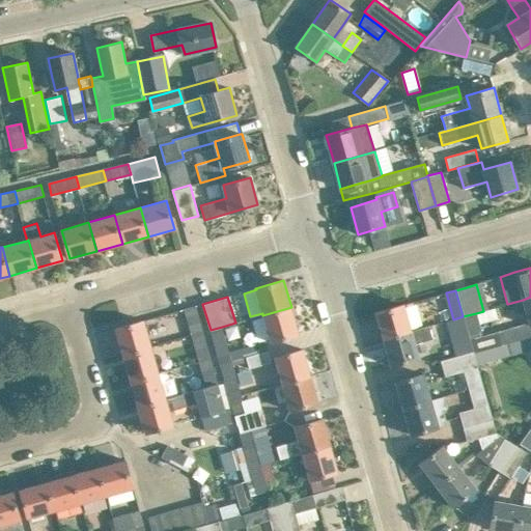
[(403,304),(375,312),(384,339),(412,331),(411,330),(403,304)]
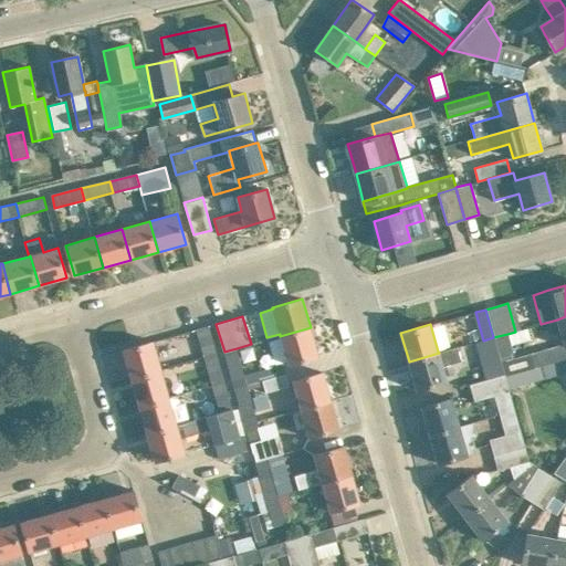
[(196,329),(203,357),(216,353),(208,326),(196,329)]
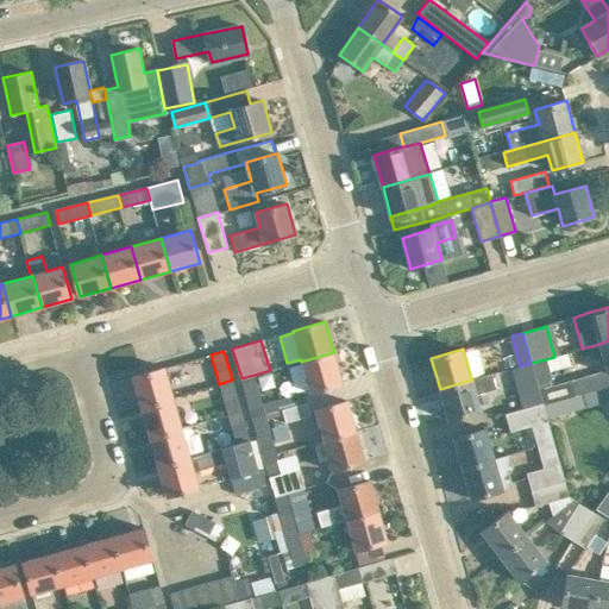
[(301,362),(288,365),(295,394),(309,389),(311,391),(320,389),(343,382),(334,352),(301,362)]
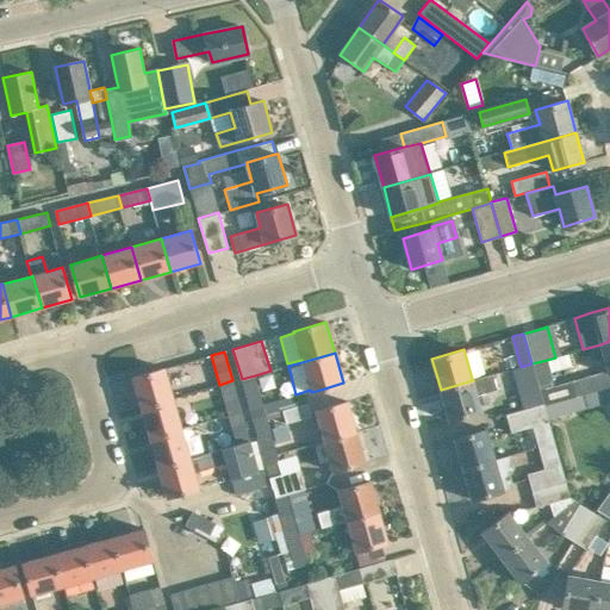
[(566,354),(547,360),(549,371),(572,365),(568,354),(566,354)]
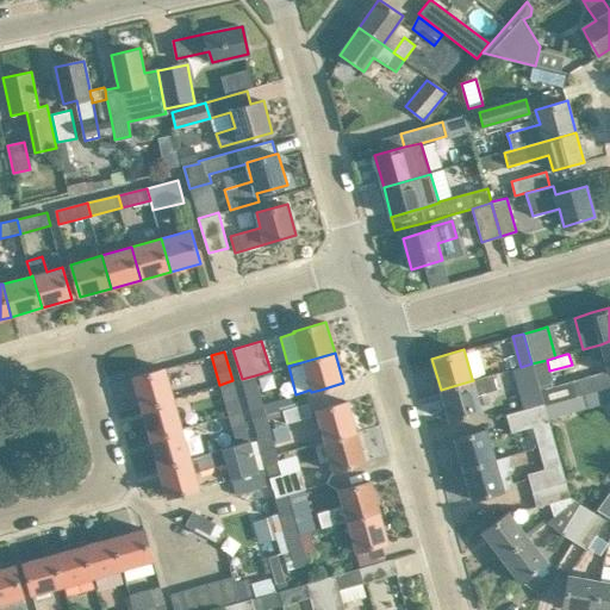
[(607,369),(554,386),(549,371),(547,360),(531,363),(537,385),(543,403),(545,404),(545,403),(558,399),(609,384),(609,380),(608,374),(607,369)]
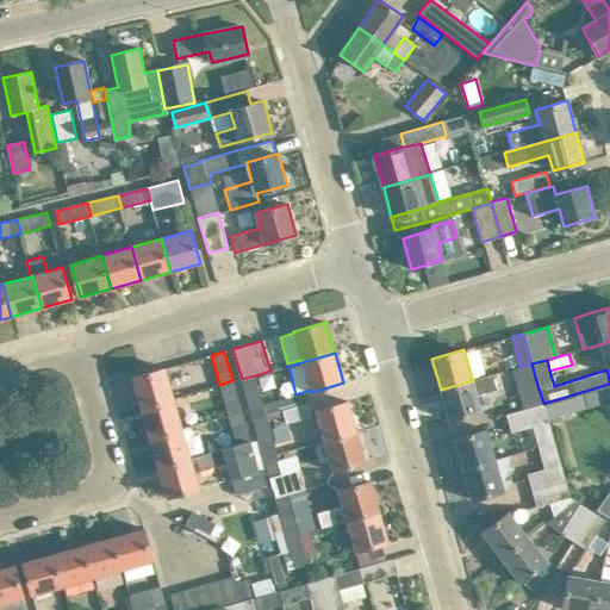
[(537,385),(531,363),(521,367),(527,388),(537,385)]
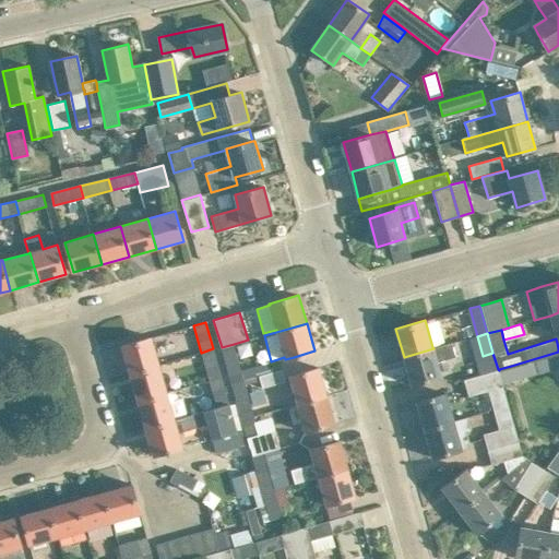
[(121,345),(130,373),(159,365),(152,337),(121,345)]
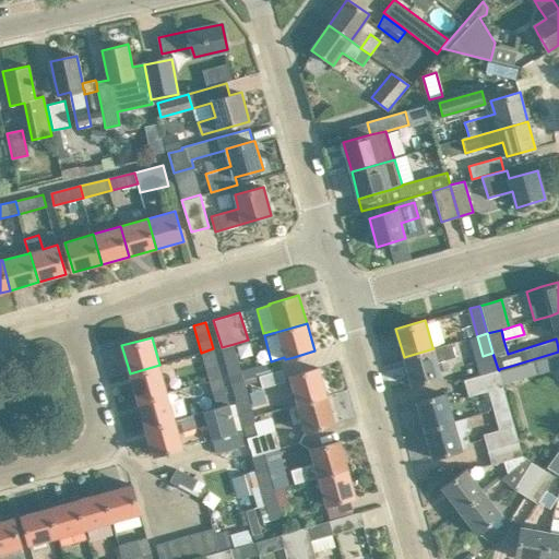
[(433,348),(404,357),(412,385),(441,377),(437,361),(456,356),(452,342),(432,347),(433,348)]
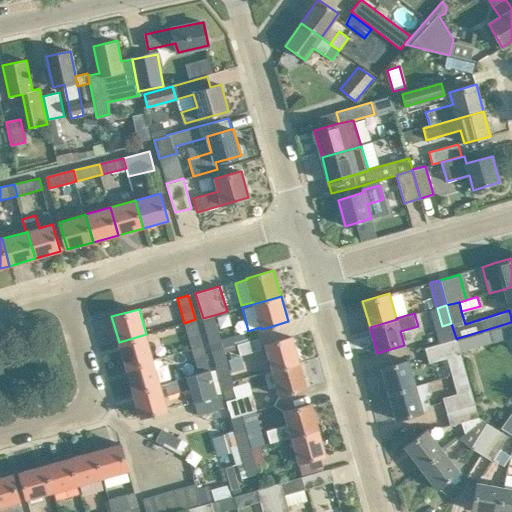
[(210,344),(212,351),(224,348),(221,340),(214,315),(203,318),(210,344)]
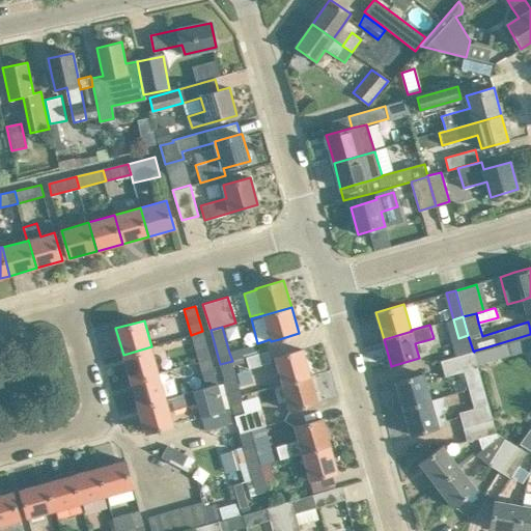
[(202,331),(191,335),(199,362),(211,358),(202,331)]
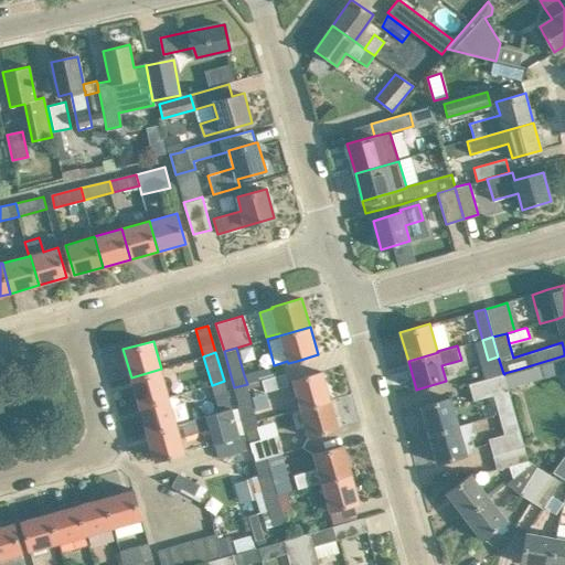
[(507,382),(509,387),(544,376),(544,377),(564,371),(564,355),(516,370),(504,374),(507,382)]
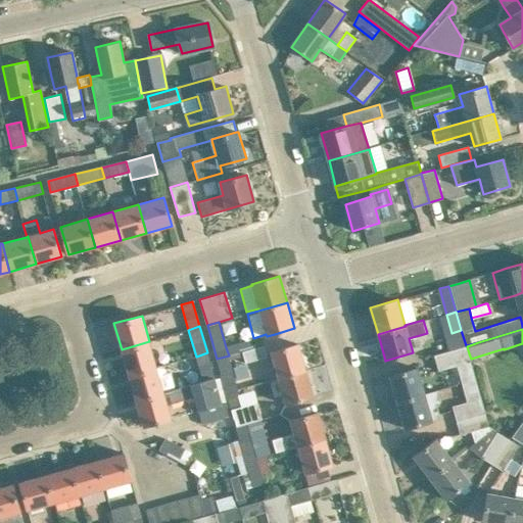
[(149,341),(122,349),(129,377),(156,368),(149,341)]
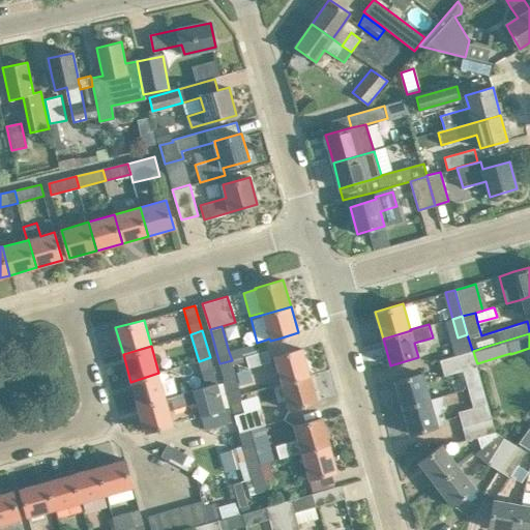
[(275,356),(283,383),(311,376),(302,349),(275,356)]
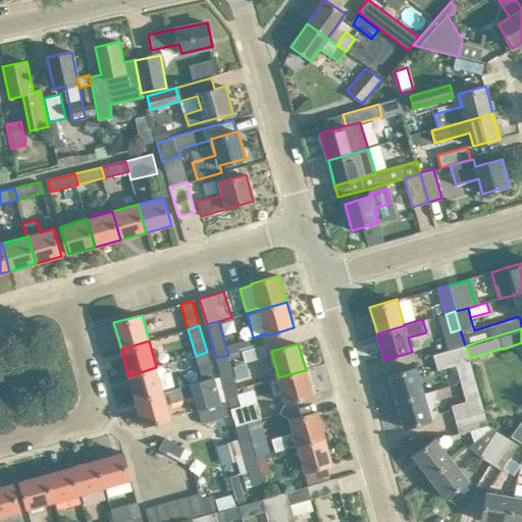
[(242,351),(245,362),(267,356),(263,345),(242,351)]
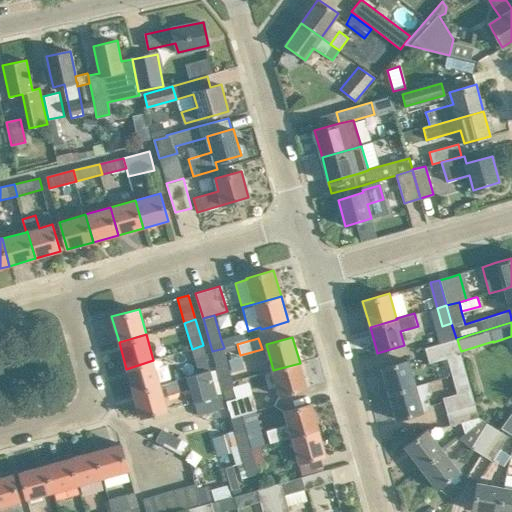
[(452,376),(466,372),(461,351),(459,346),(457,339),(456,338),(426,347),(430,362),(447,357),(452,376)]
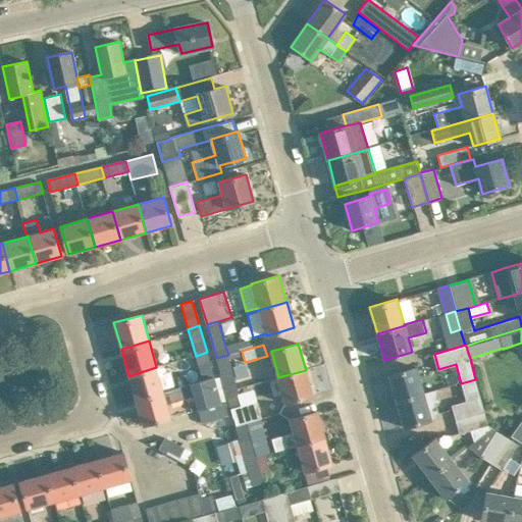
[(196,356),(202,379),(203,380),(214,377),(207,352),(196,356)]
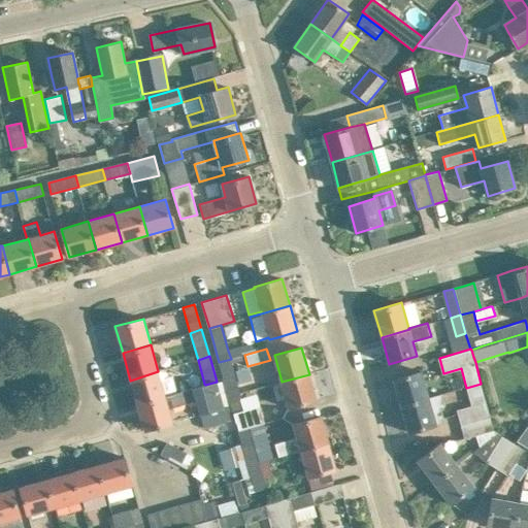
[(222,370),(224,380),(229,396),(240,393),(237,383),(245,380),(238,356),(231,359),(219,362),(222,370)]
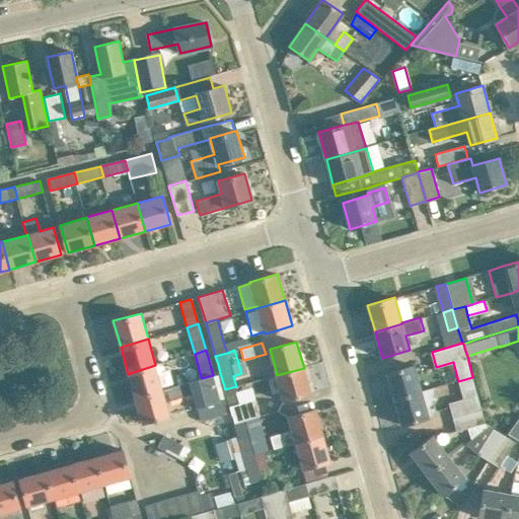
[(128,374),(135,398),(162,390),(162,388),(155,365),(128,374)]
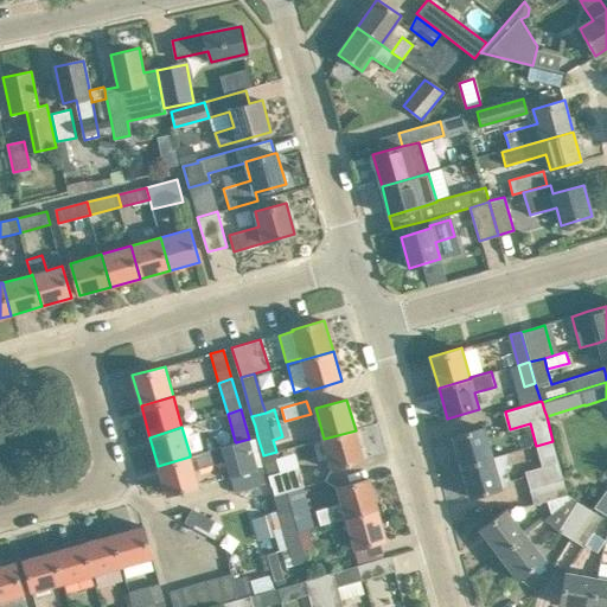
[(452,436),(460,467),(493,458),(493,457),(485,427),(452,436)]
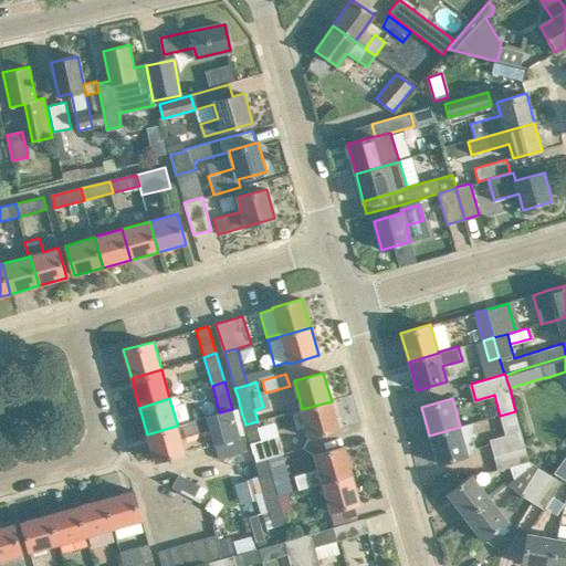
[(339,429),(332,401),(302,409),(310,437),(339,429)]
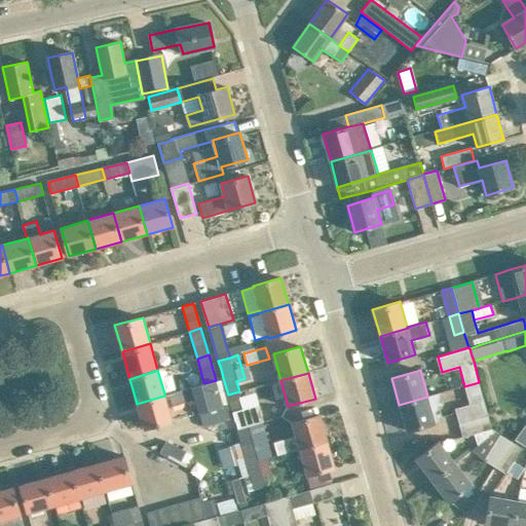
[(137,404),(144,429),(155,425),(156,428),(160,427),(159,424),(172,421),(167,407),(195,399),(202,426),(234,418),(228,395),(223,378),(216,380),(204,383),(203,382),(164,393),(164,396),(137,404)]
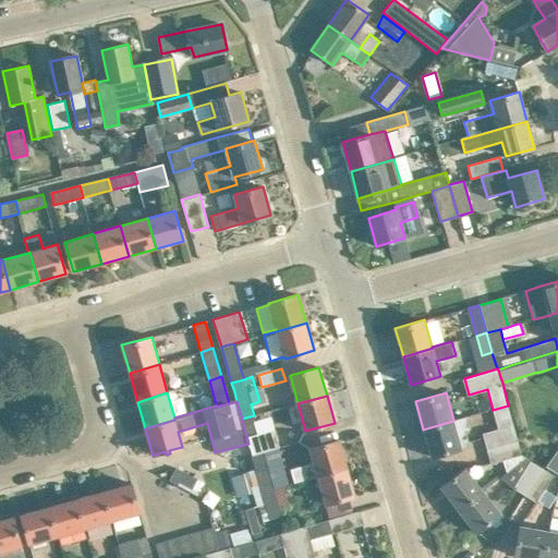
[(516,434),(508,405),(493,410),(498,432),(484,435),(488,450),(518,441),(516,434)]
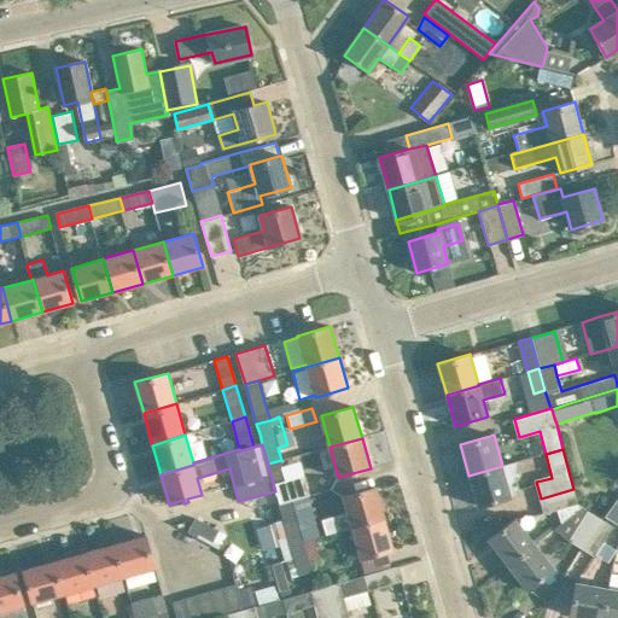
[(281,460),(268,464),(275,491),(279,503),(279,505),(292,501),(292,500),(309,495),(304,473),(286,479),(281,460)]
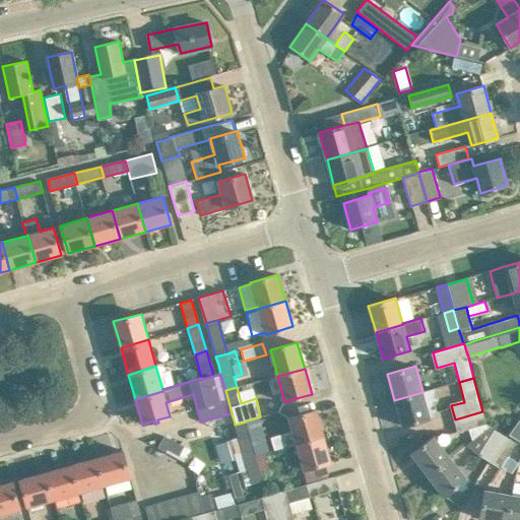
[(438,415),(434,403),(439,402),(435,387),(423,391),(423,392),(394,400),(402,426),(430,417),(438,415)]
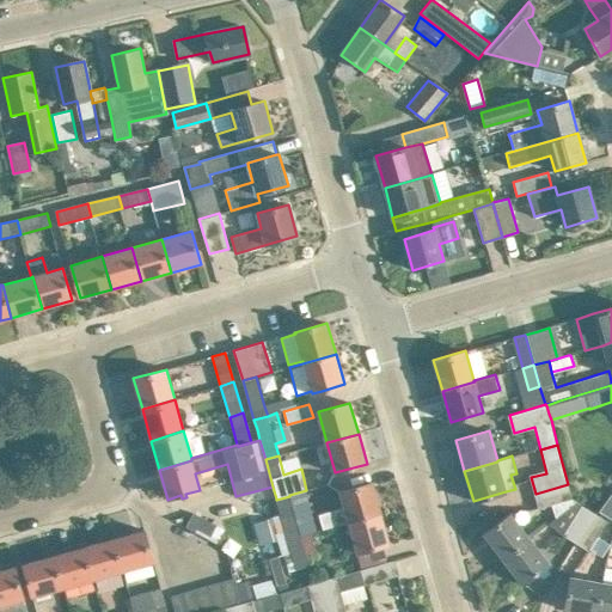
[(349,524),(380,513),(372,482),(349,489),(340,491),(344,506),(318,514),(323,528),(348,522),(349,524)]
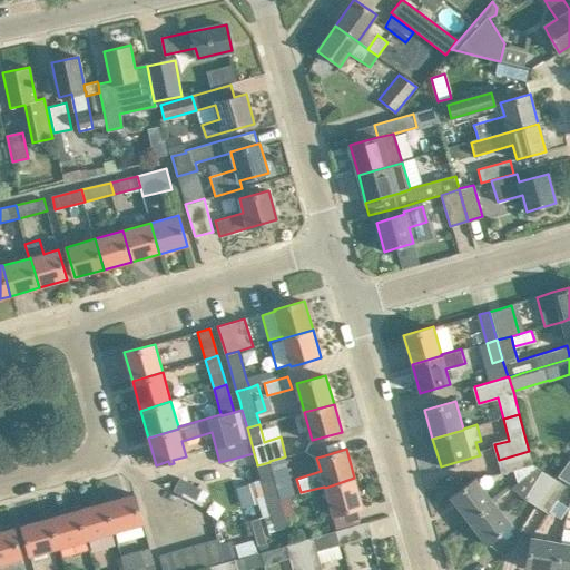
[(536,467),(532,464),(529,451),(499,460),(502,473),(513,470),(518,482),(536,467)]
